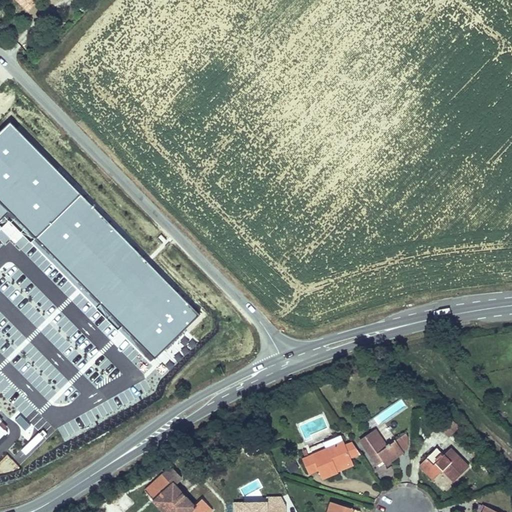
[(375,429),(388,420),(382,411),(369,421),(375,429)]
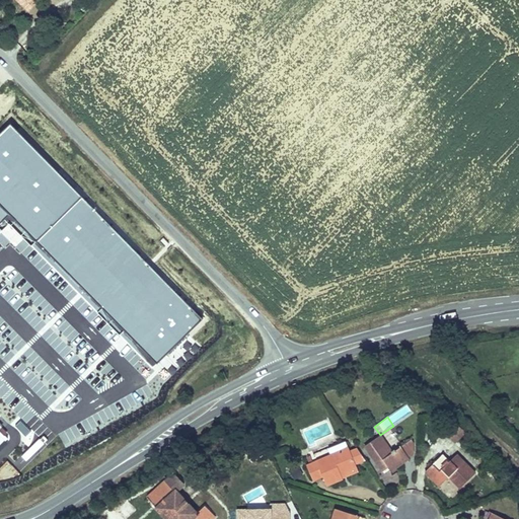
[(464,433),(453,423),(445,431),(456,442),(464,433)]
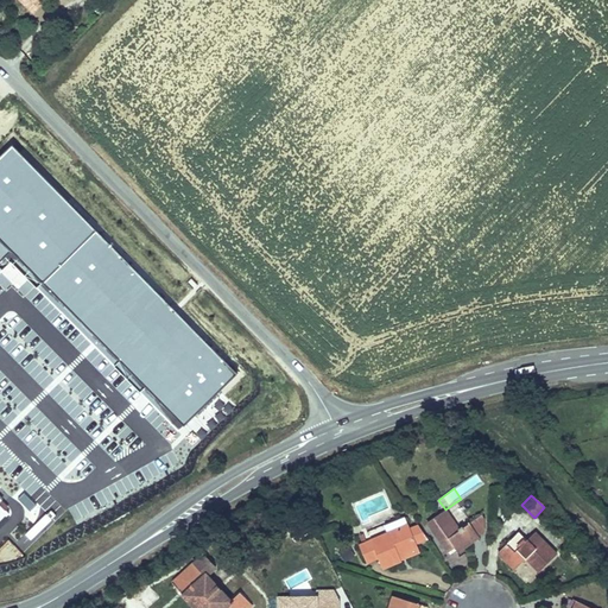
[(479,537),(469,523),(463,527),(462,526),(458,529),(445,510),(428,523),(449,552),(455,548),(457,551),(479,537)]
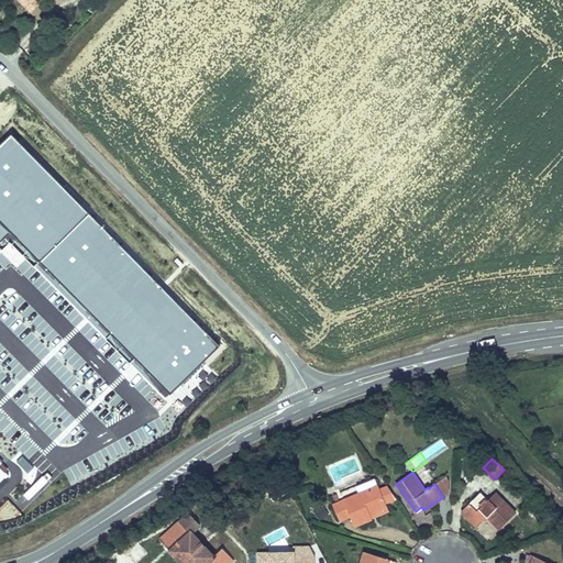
[(267,493),(279,485),(275,481),(264,487),(267,493)]
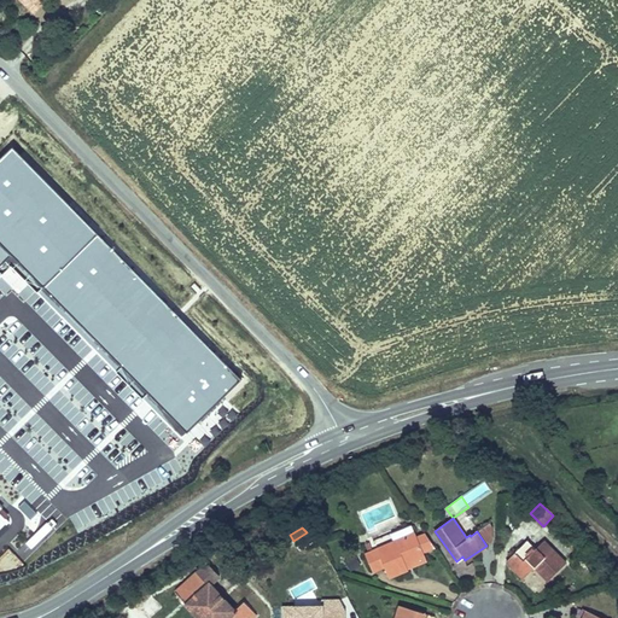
[(298,549),(312,541),(307,532),(293,541),(298,549)]
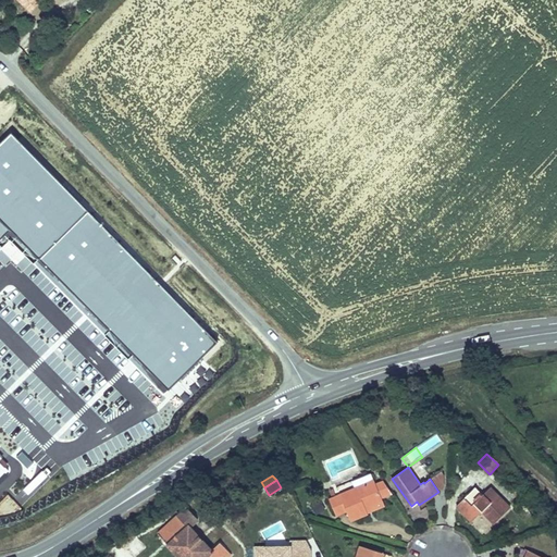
[(382,500),(381,497),(392,493),(383,481),(375,484),(374,480),(336,496),(333,498),(329,499),(335,516),(346,511),(350,521),(368,514),(364,506),(368,505),(369,506),(382,500)]
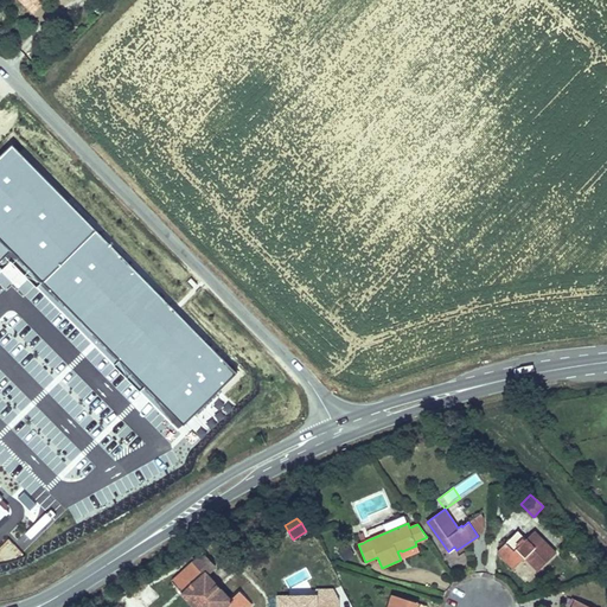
[(574,535),(572,532),(567,528),(560,535),(564,540),(567,538),(568,541),(574,535)]
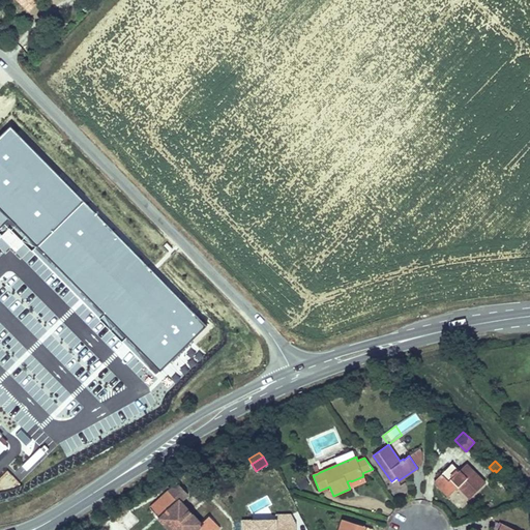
[(486,483),(470,467),(463,474),(460,471),(452,464),(434,481),(448,496),(459,487),(470,498),(486,483)]
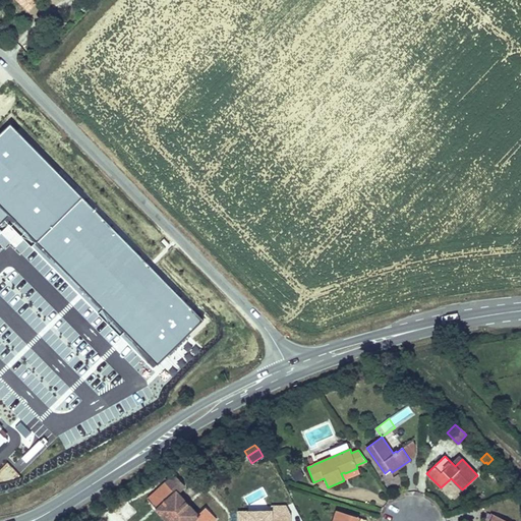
[(455,466),(462,459),(458,456),(452,463),(455,466)]
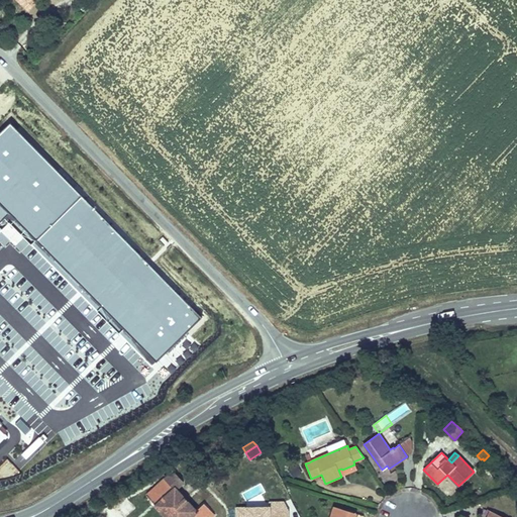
[(301,473),(296,464),(289,470),(294,478),(301,473)]
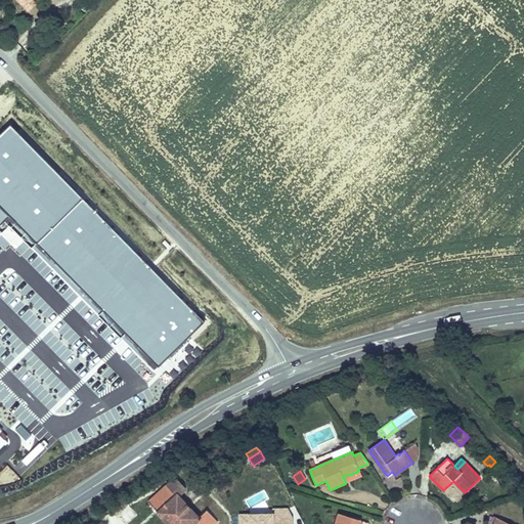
[(346,483),(362,476),(359,471),(347,476),(346,475),(343,476),(346,483)]
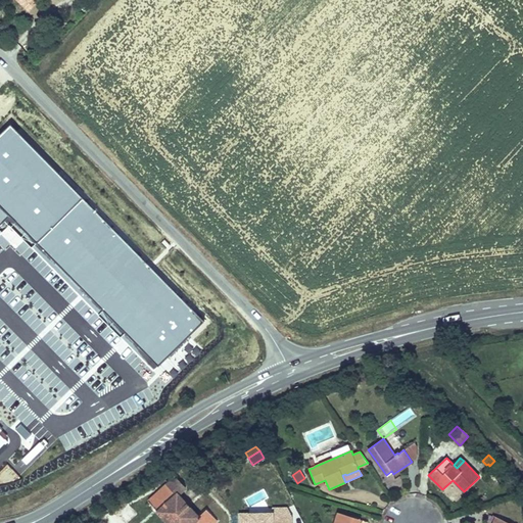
[(212,522),(217,520),(206,510),(198,517),(178,494),(186,487),(176,477),(148,502),(168,522),(212,522)]
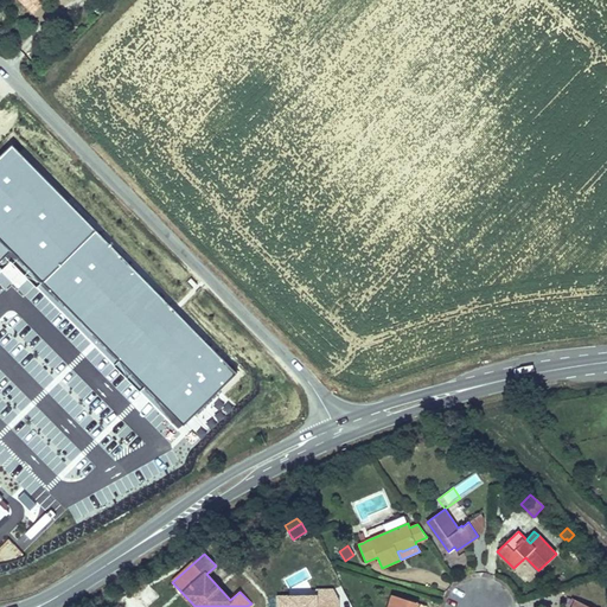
[(318,595),(317,606),(339,606),(340,600),(333,589),(318,589),(318,595)]
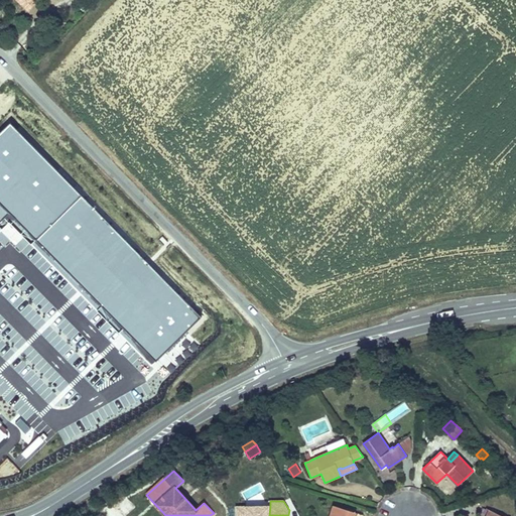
[(269,515),(270,506),(235,505),(235,515),(269,515)]
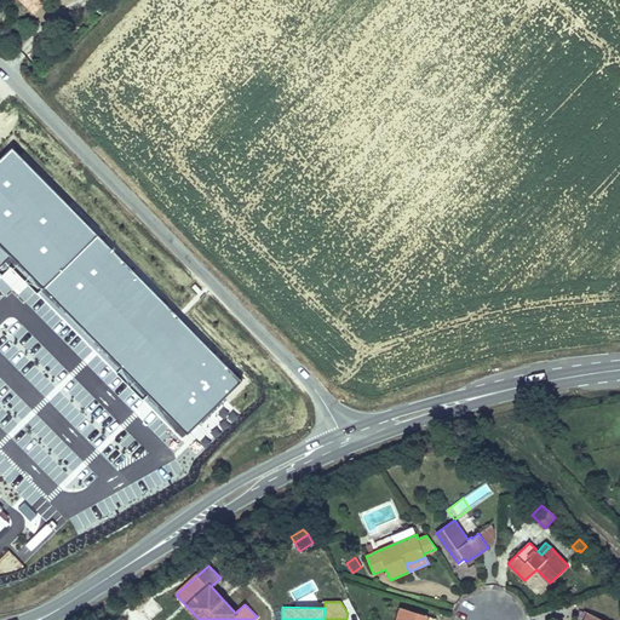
[(424,619),(426,615),(401,608),(397,619),(424,619)]
